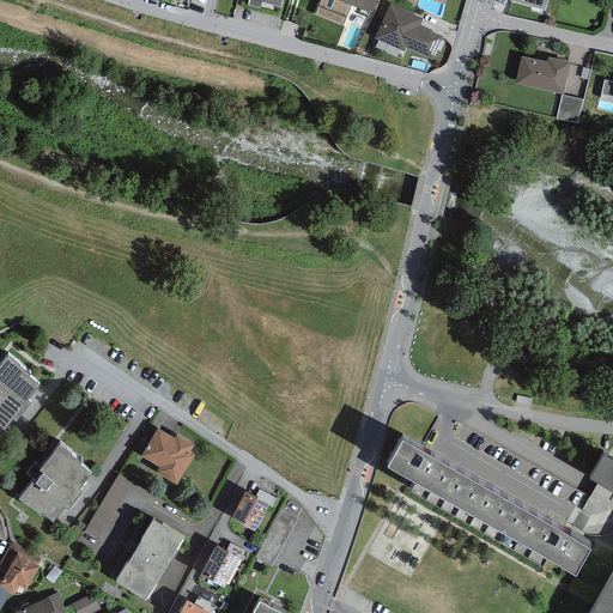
[(341,0),(370,11),(375,0),(341,0)]
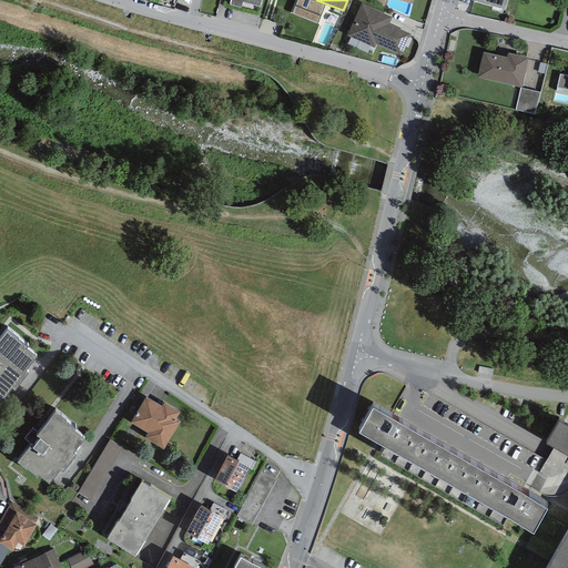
[(392,17),(362,3),(347,36),(375,48),(376,43),(401,54),(411,33),(389,23),(392,17)]
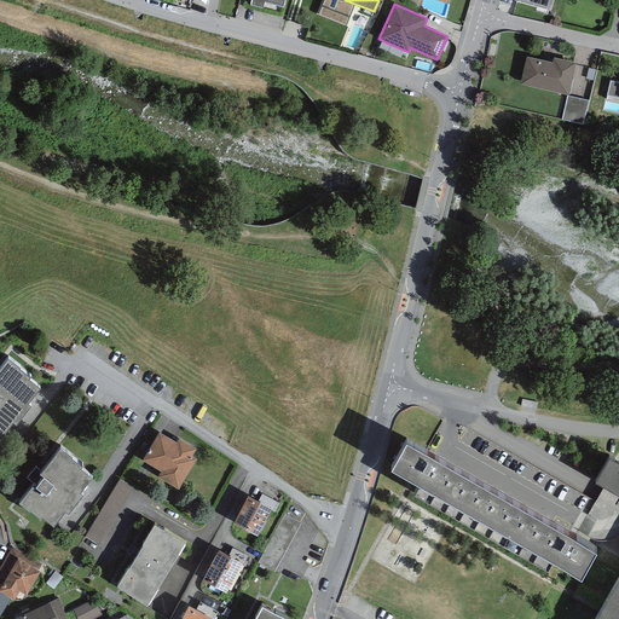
[(553,62),(526,56),(520,82),(568,93),(576,62),(553,57),(553,62)]
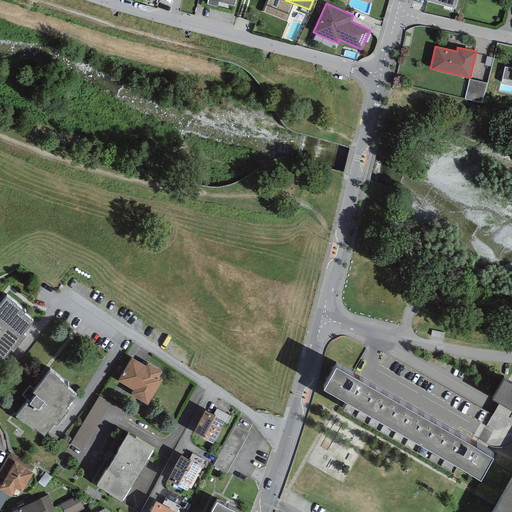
[(487,83),(469,79),(465,97),(483,102),(487,83)]
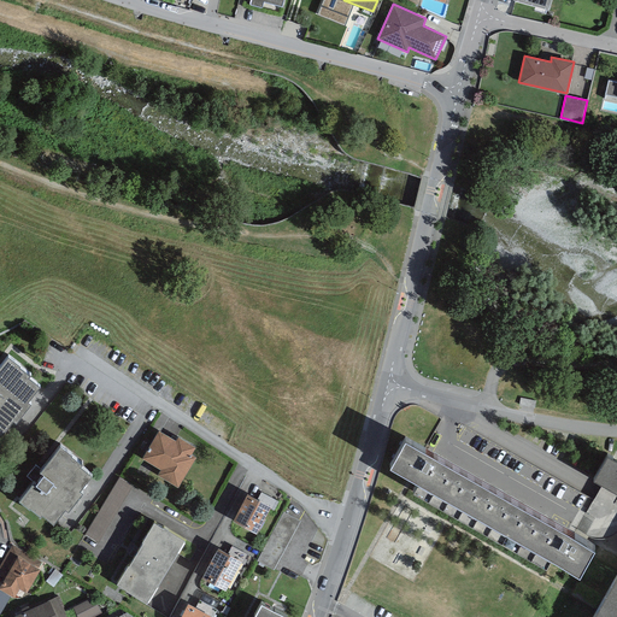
[(29,371),(7,356),(0,364),(0,430),(3,432),(13,418),(16,419),(30,400),(28,398),(39,385),(27,375),(29,371)]
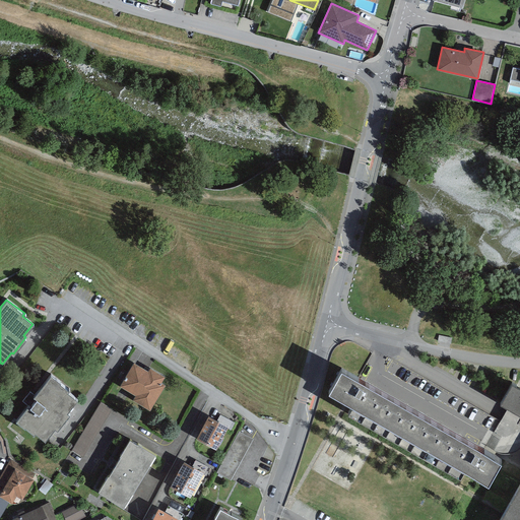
[(165,377),(149,368),(148,371),(133,362),(119,385),(135,394),(132,399),(150,410),(165,385),(160,383),(165,377)]
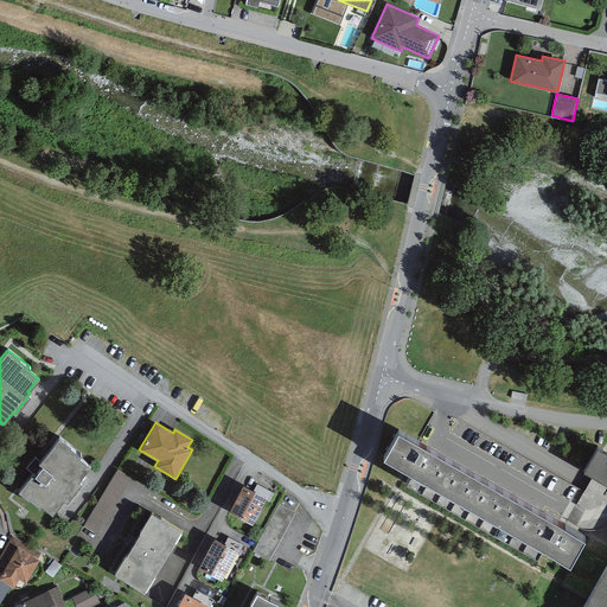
[(398,429),(384,457),(570,563),(585,537),(398,429)]
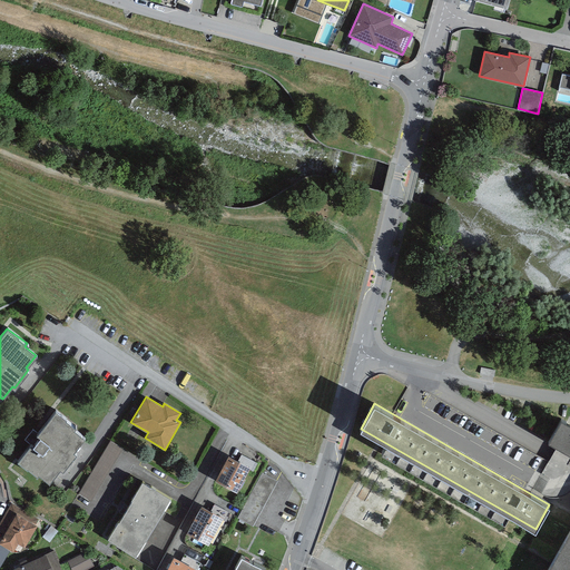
[(75,426),(55,411),(39,432),(42,434),(40,436),(33,446),(30,444),(18,460),(38,475),(39,473),(50,482),(60,469),(62,471),(76,453),(74,451),(84,438),(72,429),(75,426)]
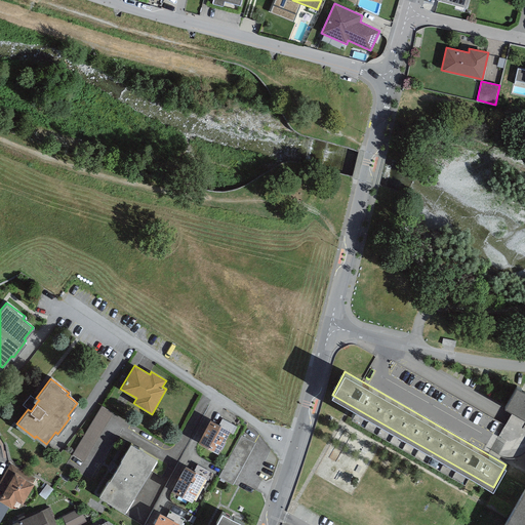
[(524,524),(524,392),(516,387),(506,406),(524,417),(524,488),(503,524),(524,524)]
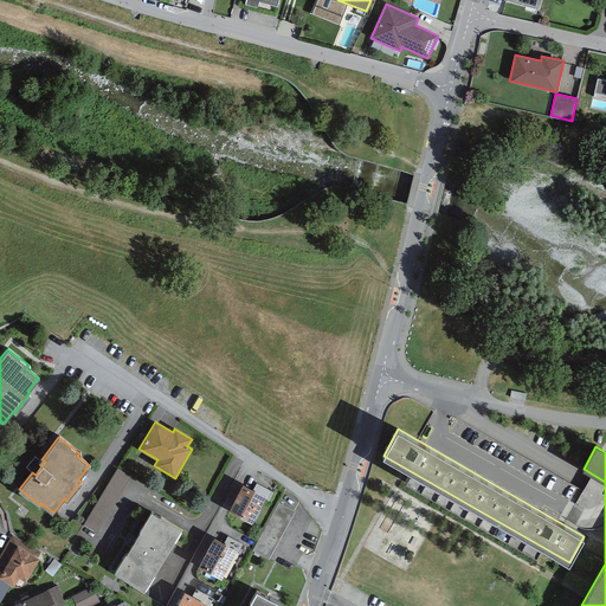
[(118,470),(85,529),(100,536),(133,478),(118,470)]
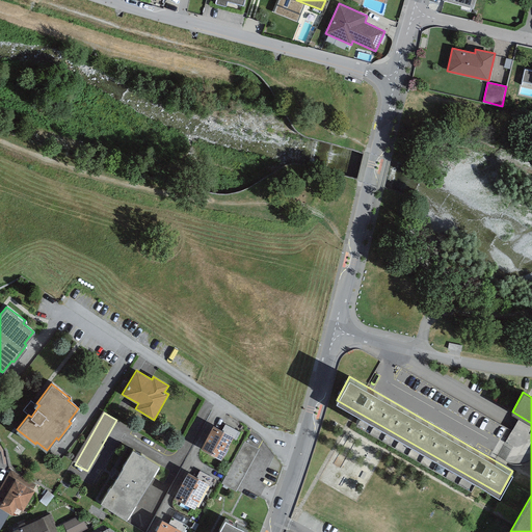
[(225,424),(222,430),(234,436),(233,437),(235,437),(239,431),(225,424)]
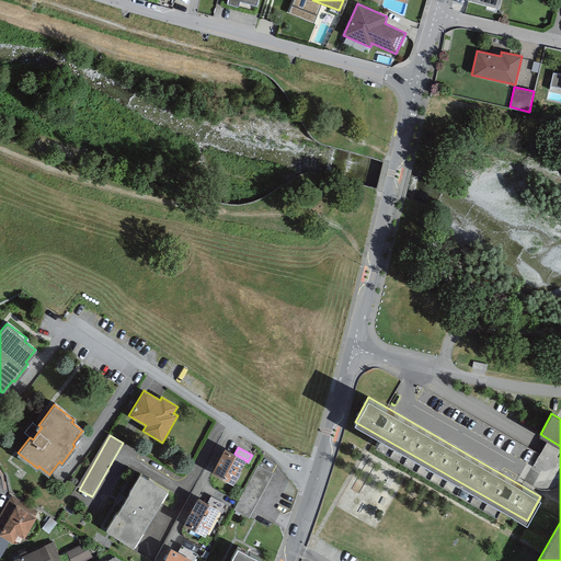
[(235,454),(225,448),(212,472),(233,483),(245,461),(247,460),(235,454)]
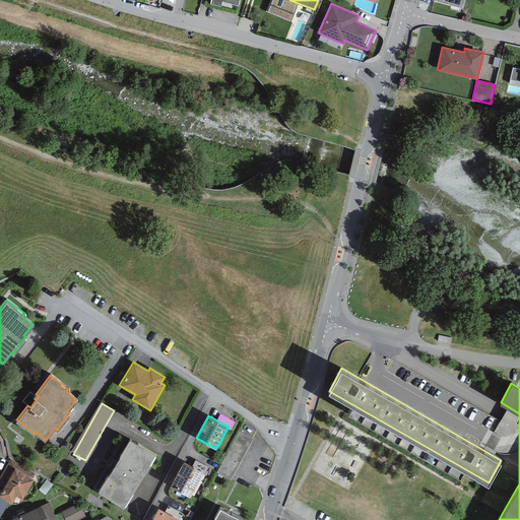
[(239,431),(216,472),(231,480),(253,439),(239,431)]
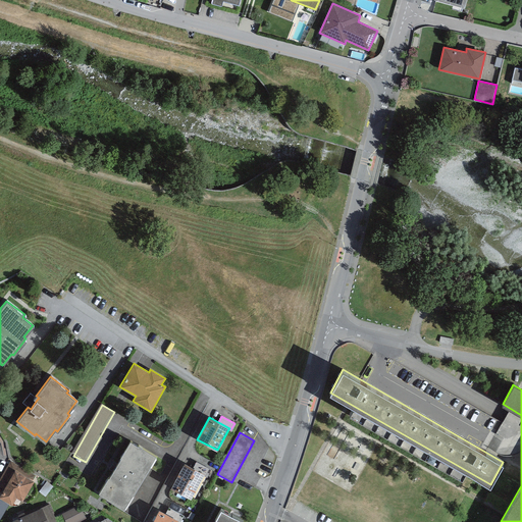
[(156,457),(129,440),(98,493),(123,510),(156,457)]
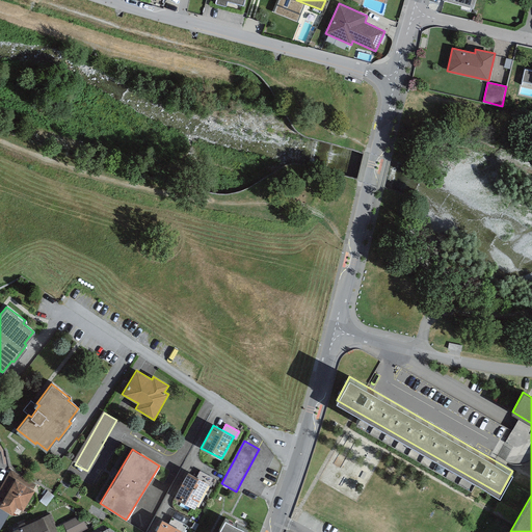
[(35,484),(10,470),(0,487),(0,493),(5,496),(0,504),(0,507),(11,514),(17,507),(23,511),(34,490),(32,489),(35,484)]
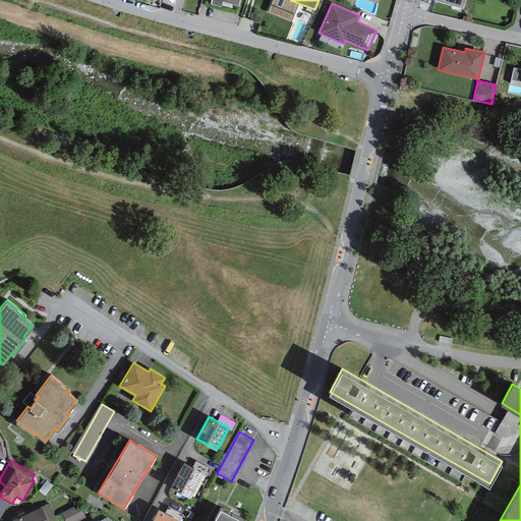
[(195,461),(192,466),(204,472),(203,474),(207,476),(211,468),(195,461)]
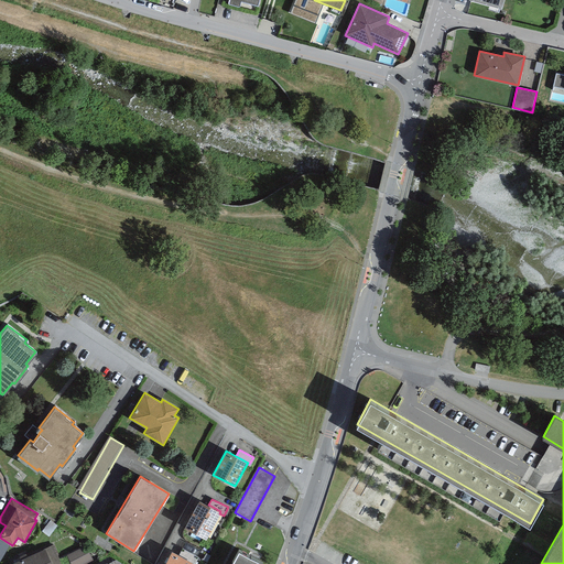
[(208,505),(199,500),(185,527),(206,539),(219,513),(220,511),(208,505)]
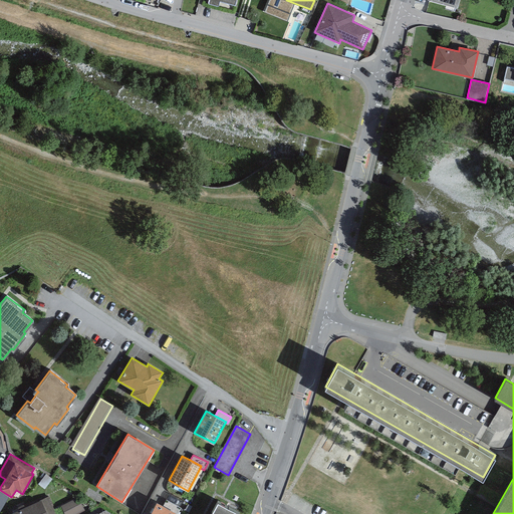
[(170,494),(166,500),(180,507),(183,501),(170,494)]
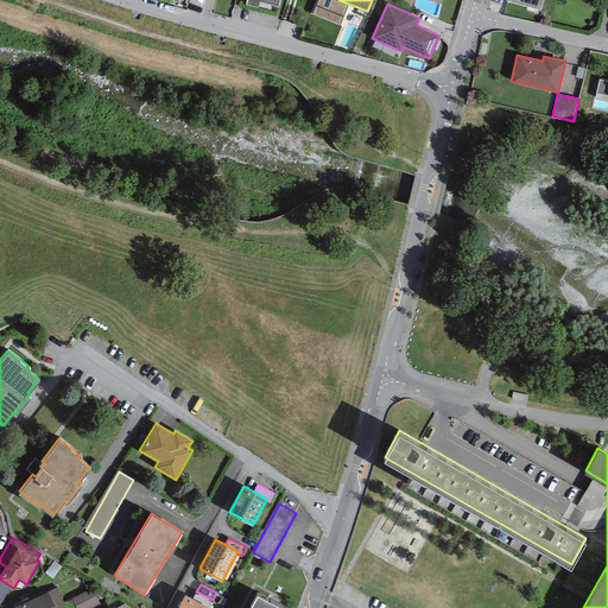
[(67,607),(57,587),(13,607),(67,607)]
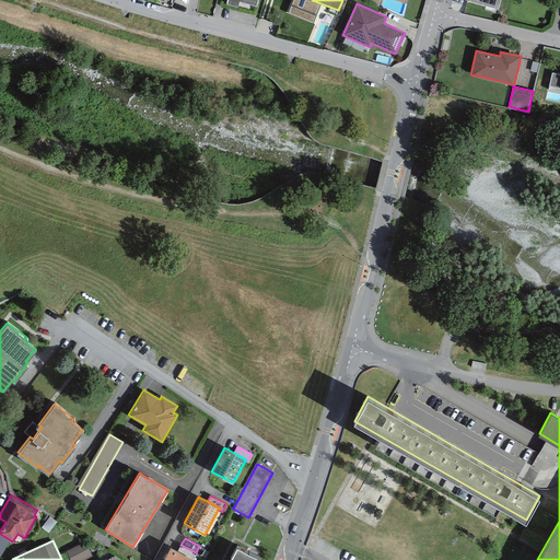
[(85,541),(66,550),(70,559),(81,559),(92,555),(85,541)]
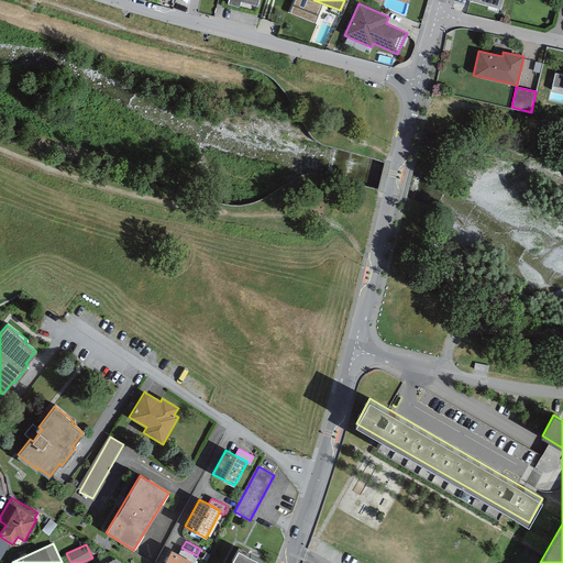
[(181,548),(178,553),(195,562),(198,555),(197,555),(181,548)]
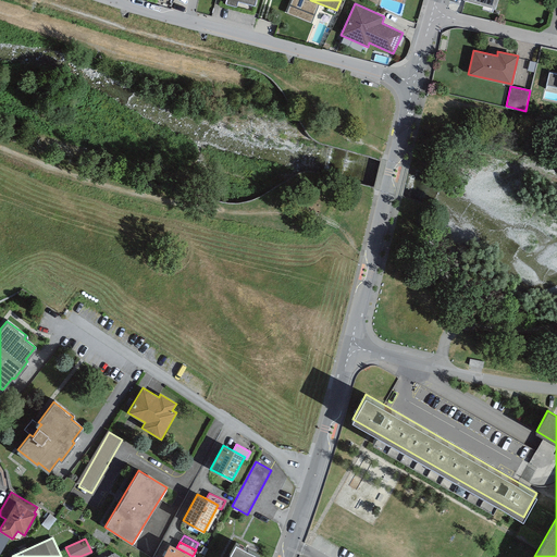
[(258,556),(259,556),(235,543),(229,555),(231,555),(229,556),(258,556)]
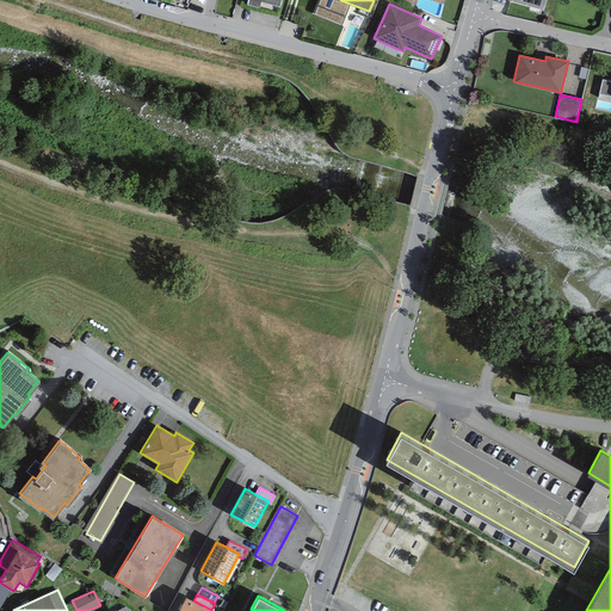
[(193,600),(186,597),(178,610),(211,610),(213,610),(211,610),(193,600)]
